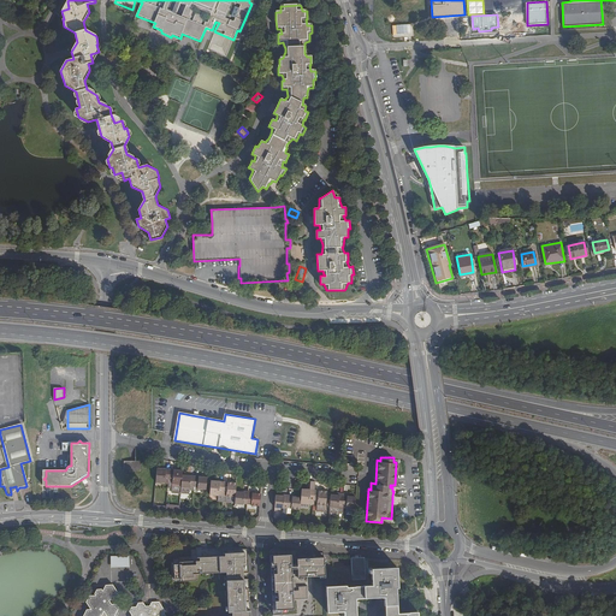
[(141,471),(141,461),(124,461),(123,471),(141,471)]
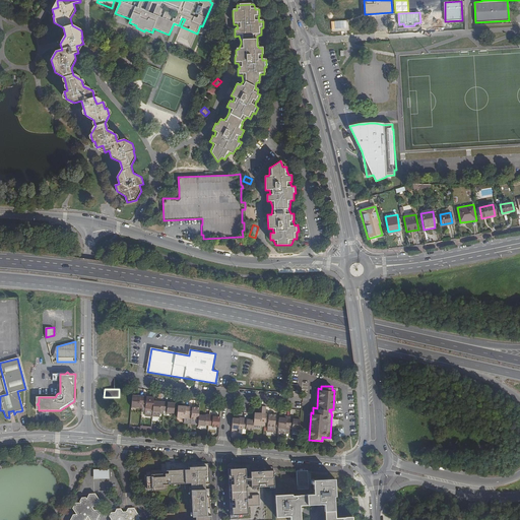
[(132,401),(131,413),(141,414),(142,402),(132,401)]
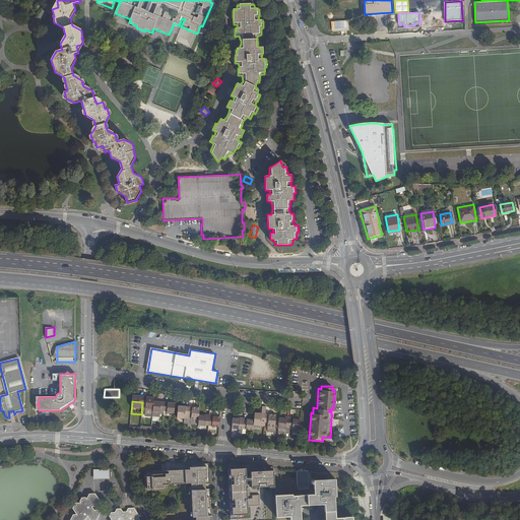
[(141,414),(141,417),(145,418),(145,415),(152,415),(153,407),(153,403),(142,402),(141,414)]
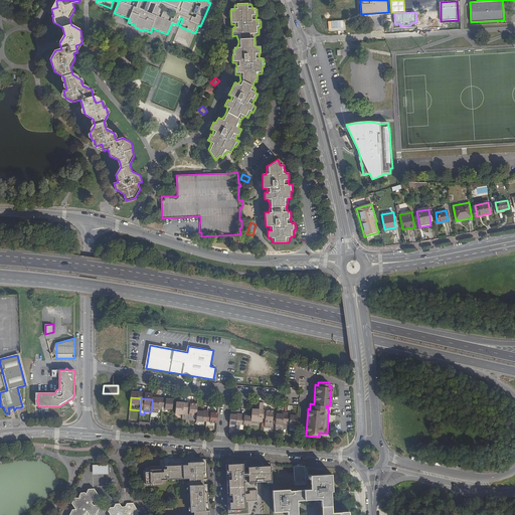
[(161,413),(162,404),(152,403),(151,411),(150,417),(159,418),(159,413),(161,413)]
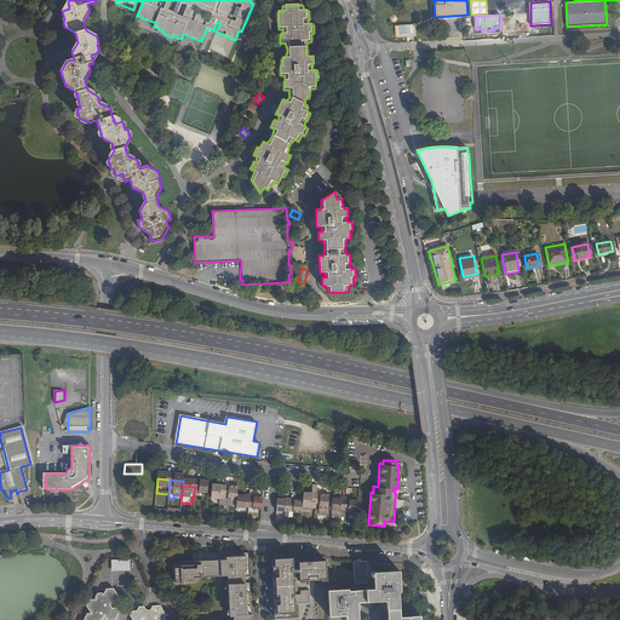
[(224,501),(225,487),(212,486),(211,500),(224,501)]
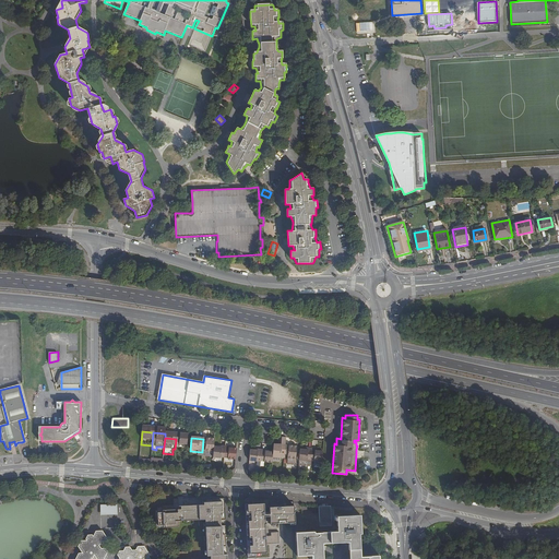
[(187,451),(188,440),(176,439),(175,449),(179,449),(179,451),(187,451)]
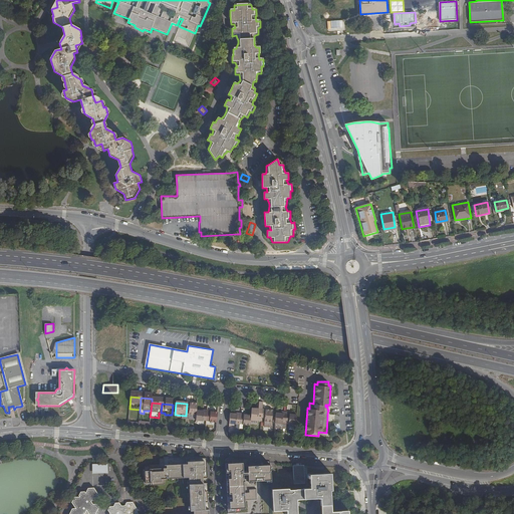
[(197,410),(197,405),(187,404),(186,416),(196,417),(197,412),(197,410)]
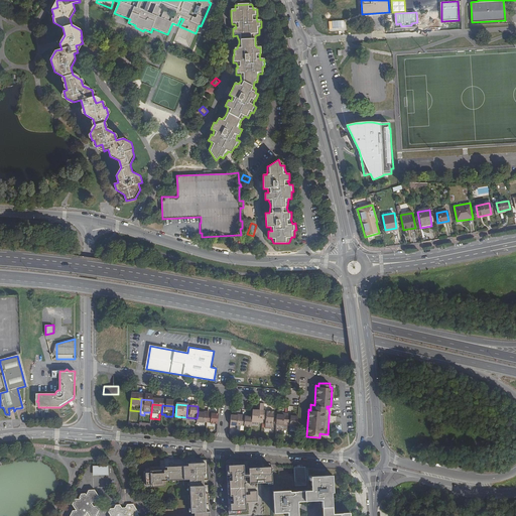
[(263,411),(264,405),(259,405),(259,409),(259,411),(257,411),(252,411),(252,416),(252,418),(251,423),(258,423),(262,424),(262,420),(263,411)]
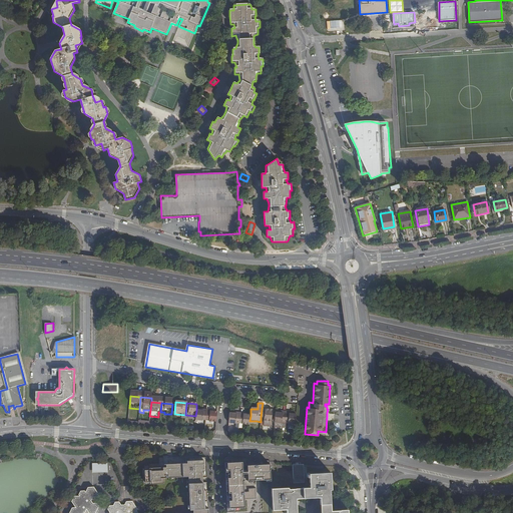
[(273,410),(262,409),(261,418),(264,419),(264,427),(271,427),(273,410)]
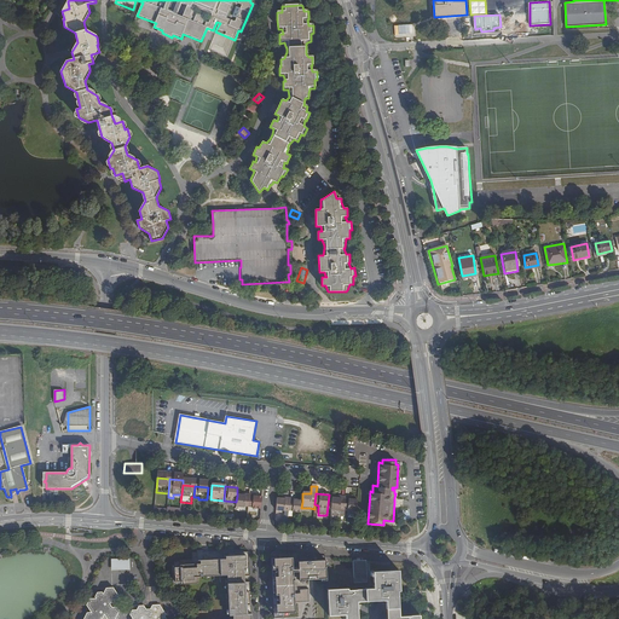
[(242,496),(237,496),(236,502),(236,508),(246,509),(246,508),(248,508),(249,499),(246,498),(246,497),(242,496)]
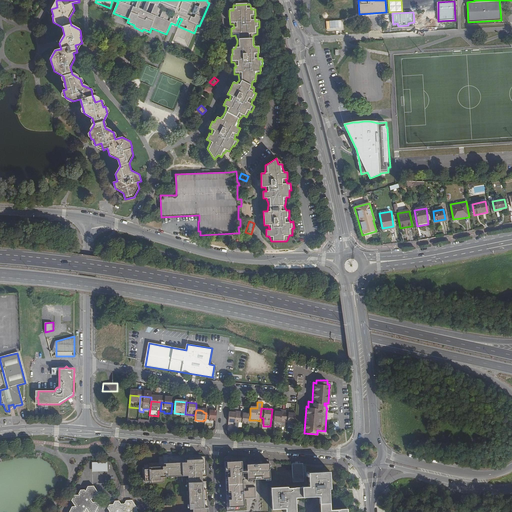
[(215,422),(216,412),(212,412),(209,411),(209,413),(206,413),(205,420),(208,421),(215,422)]
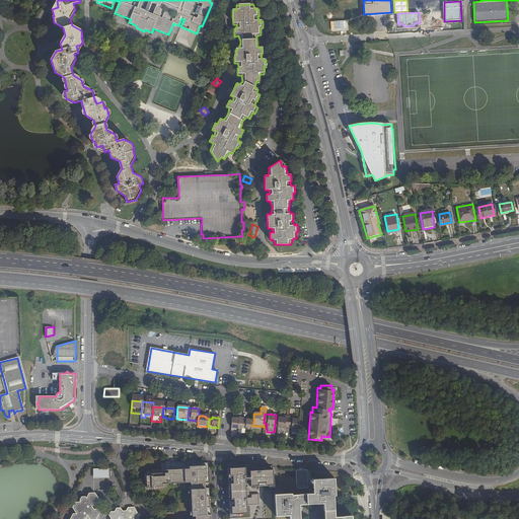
[(285,418),(279,418),(277,433),(285,433),(285,429),(288,429),(289,418),(285,418)]
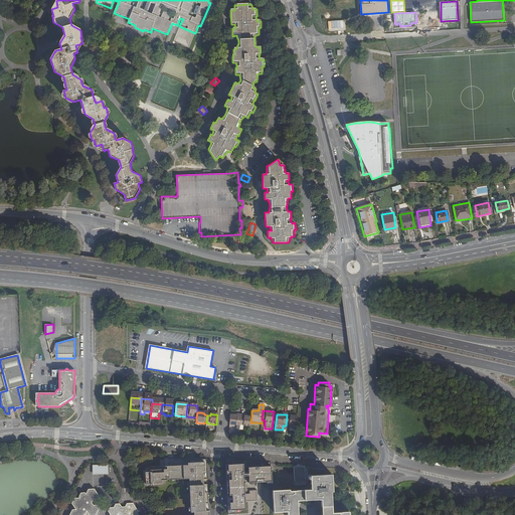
[(287,414),(286,425),(289,426),(297,426),(298,415),(291,415),(287,414)]
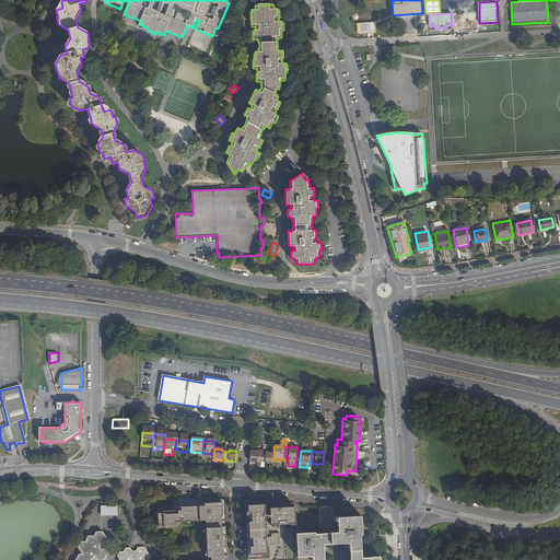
[(251,452),(249,463),(257,464),(257,463),(261,463),(261,454),(257,454),(258,452),(255,452),(251,452)]
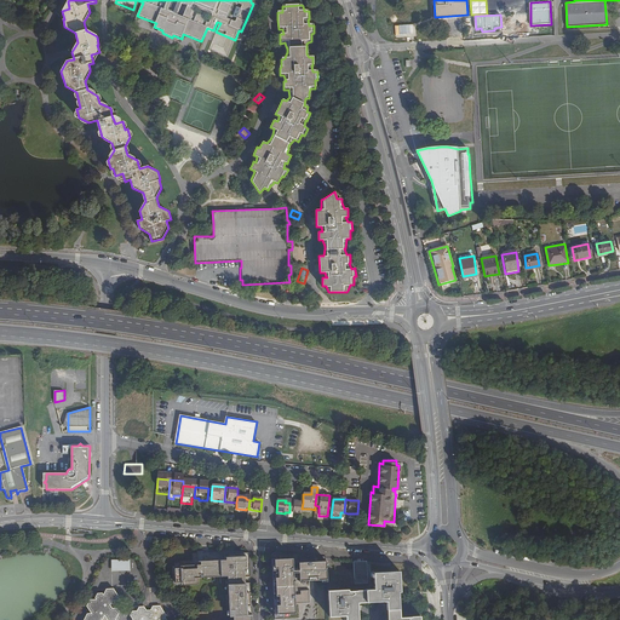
[(302,509),(303,503),(297,501),(294,501),(294,503),(290,503),(290,512),(293,514),(302,515),(302,514),(302,509)]
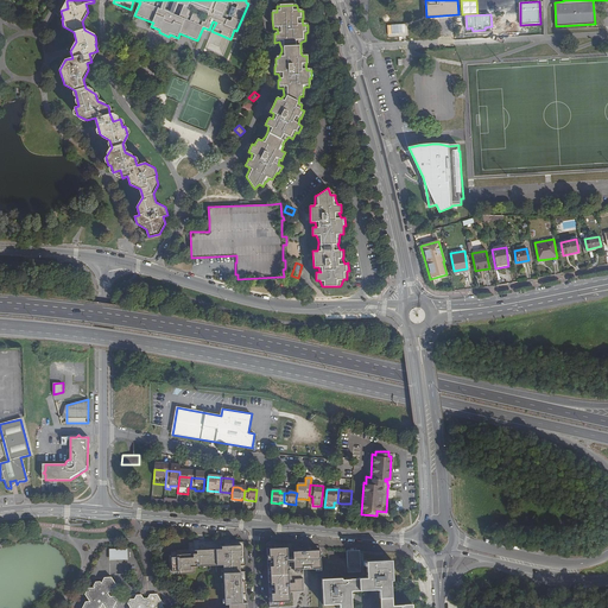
[(173,556),(171,556),(171,562),(173,562),(173,569),(171,569),(171,575),(173,574),(191,574),(191,567),(201,567),(201,569),(207,568),(207,565),(210,565),(210,568),(216,568),(216,565),(222,565),(223,564),(223,568),(221,568),(221,580),(225,580),(225,583),(225,599),(222,599),(222,605),(226,605),(229,603),(242,603),(241,594),(245,594),(244,580),(241,580),(240,570),(240,556),(241,556),(242,556),(242,551),(242,545),(220,546),(221,549),(215,549),(190,550),(189,550),(189,555),(173,556)]
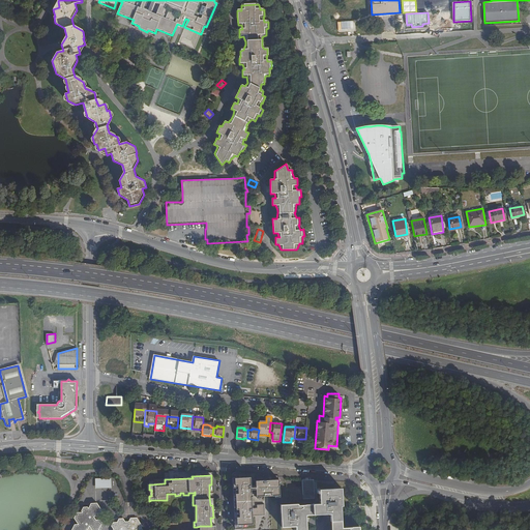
[(248,477),(235,477),(234,477),(233,478),(232,479),(232,480),(231,481),(231,482),(232,484),(234,529),(254,529),(270,528),(268,497),(272,497),(272,498),(281,498),(280,497),(278,475),(255,476),(248,477)]
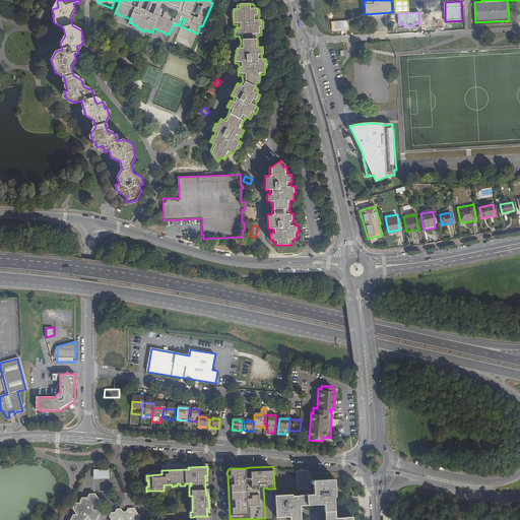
[(110,477),(109,468),(93,469),(94,478),(110,477)]
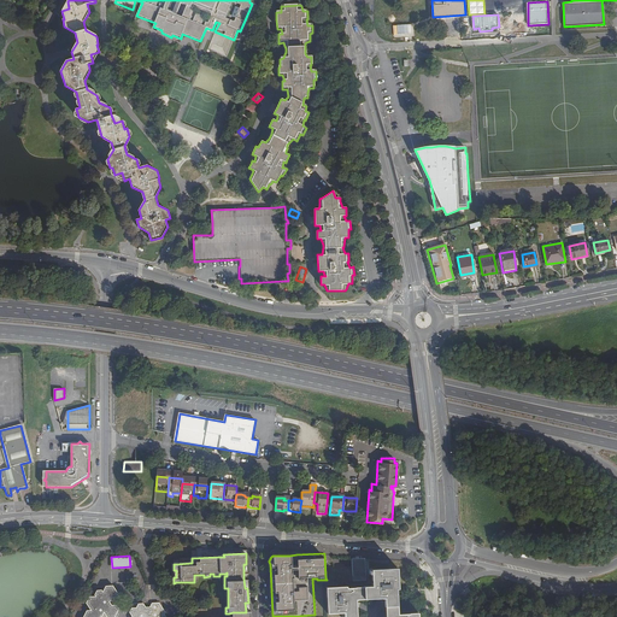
[(352,559),(353,582),(366,581),(365,570),(365,558),(352,559)]
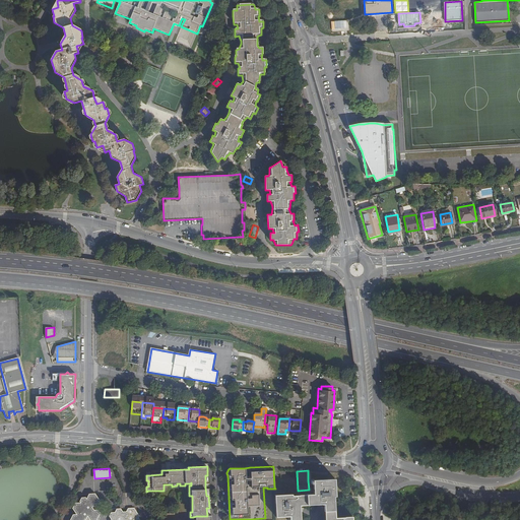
[(110,479),(94,479),(94,491),(109,491),(110,479)]
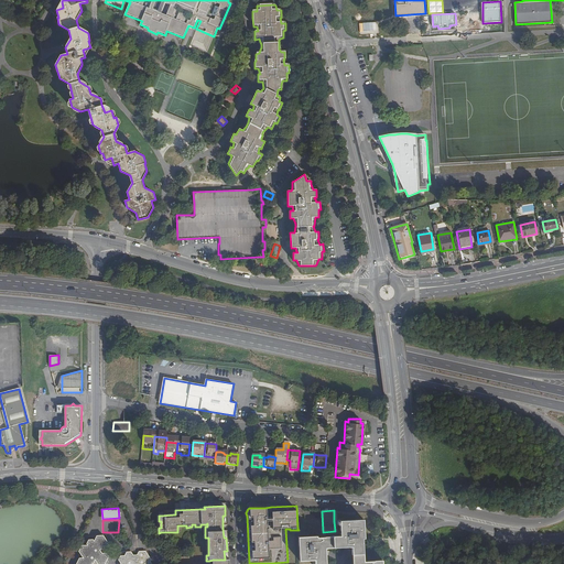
[(331,537),(331,548),(351,546),(353,563),(382,563),(382,560),(375,561),(364,562),(362,539),(365,539),(364,520),(334,521),(335,537),(331,537)]
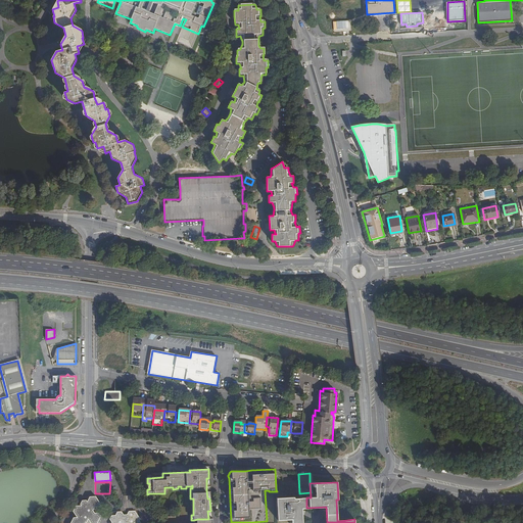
[(98,513),(95,513),(93,510),(95,507),(98,507),(100,503),(96,495),(91,495),(88,501),(86,498),(83,500),(81,503),(82,505),(77,505),(74,511),(78,517),(75,518),(70,522),(140,522),(139,521),(140,519),(135,511),(130,511),(128,515),(124,515),(122,512),(119,512),(116,516),(112,516),(110,519),(112,522),(111,522),(97,522),(100,517),(98,513)]
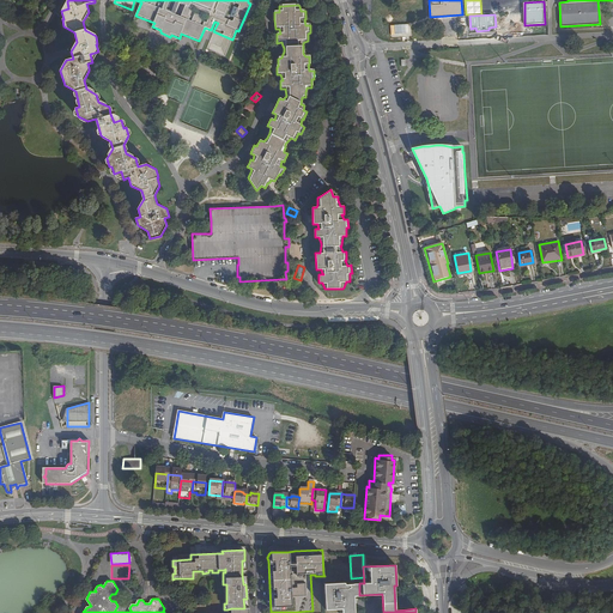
[(359,595),(359,583),(351,583),(351,584),(345,584),(344,583),(325,584),(326,610),(343,608),(341,612),(354,612),(354,596),(359,595)]
